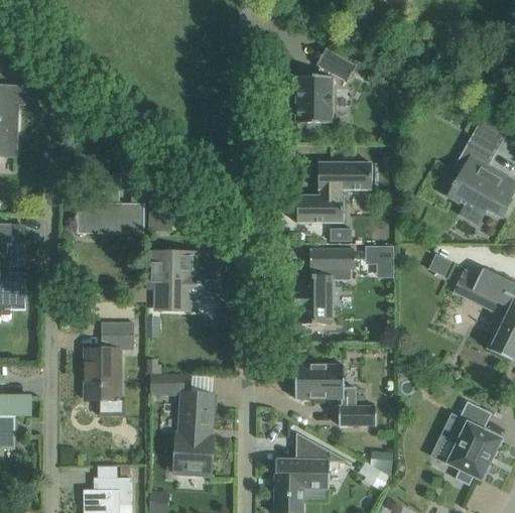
[(314,76),(296,75),(294,121),(305,122),(304,126),(318,127),(318,122),(330,123),(332,77),(330,77),(332,73),(347,82),(356,69),(326,49),(316,62),(320,66),(314,76)]
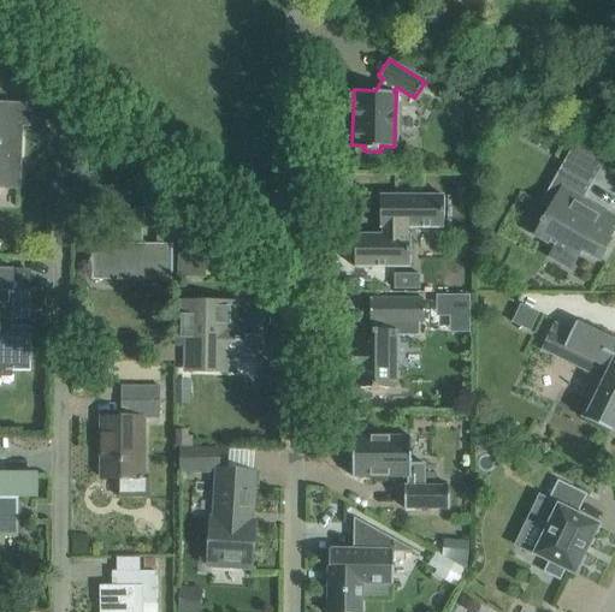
[(0,184),(18,185),(19,164),(17,164),(17,156),(21,156),(22,123),(29,123),(30,101),(0,99),(0,184)]
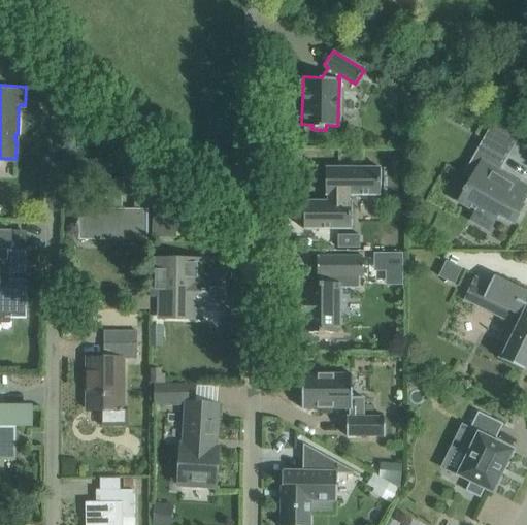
[(470,218),(489,228),(497,211),(513,221),(523,203),(517,200),(521,194),(523,195),(526,187),(526,185),(498,169),(508,150),(483,135),(474,152),(483,156),(466,186),(464,185),(462,189),(464,190),(458,200),(475,209),(470,218)]
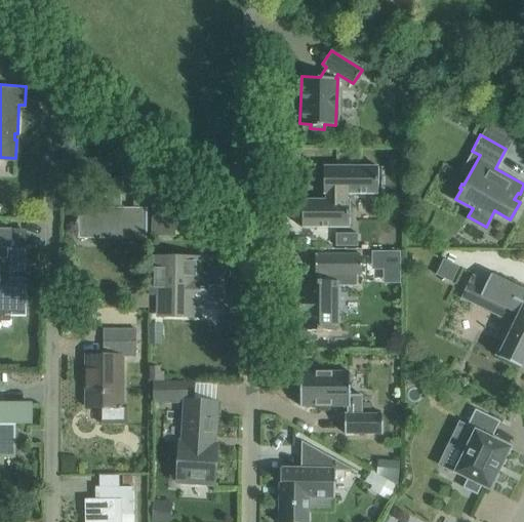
[(93,233),(124,233),(145,233),(145,236),(147,236),(147,204),(145,204),(145,206),(121,206),(121,191),(123,191),(123,173),(121,173),(122,175),(110,175),(110,155),(109,155),(109,156),(78,156),(78,155),(77,155),(77,178),(78,178),(78,176),(92,176),(92,189),(88,189),(88,206),(78,206),(78,204),(77,204),(77,217),(76,217),(76,222),(77,222),(77,236),(78,236),(78,228),(93,228),(93,233)]
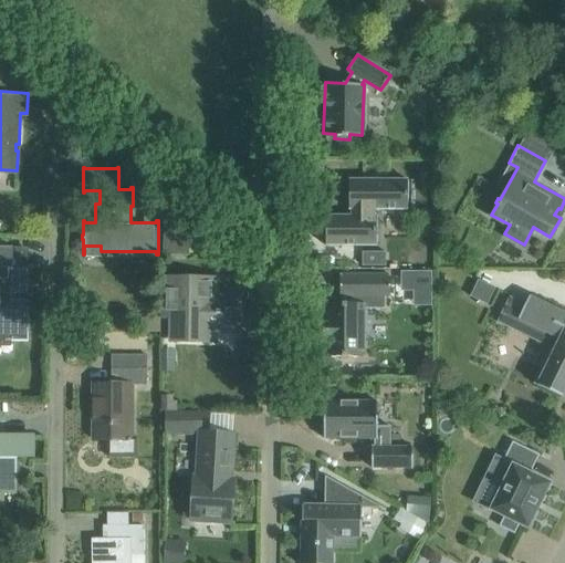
[(347,207),(349,207),(349,214),(324,214),(324,242),(377,242),(377,214),(374,214),(374,207),(408,207),(408,177),(347,177),(347,207)]
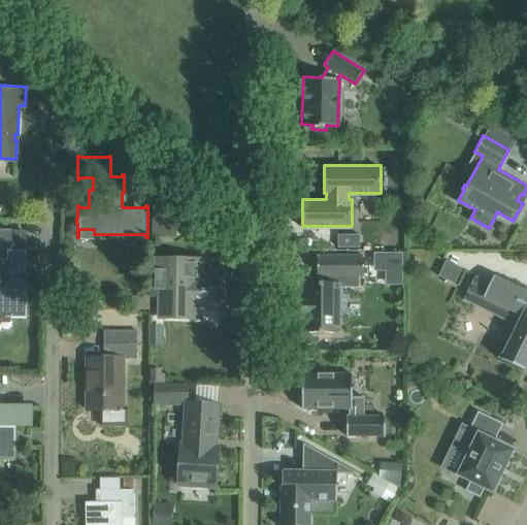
[(152,233),(174,234),(175,220),(153,219),(152,233)]
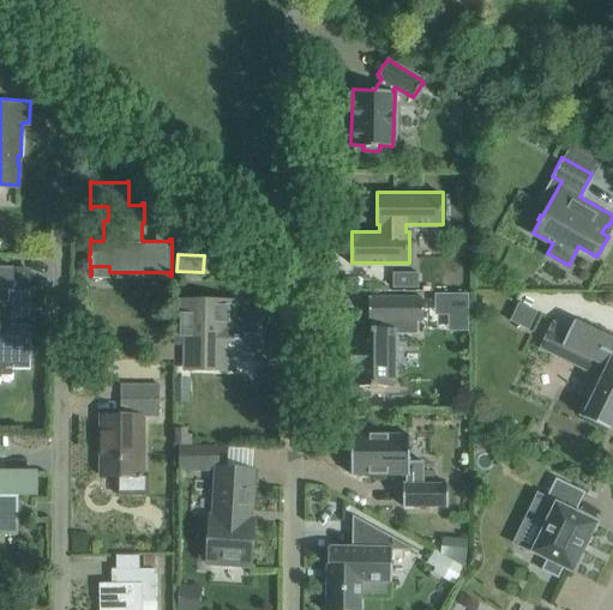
[(0,366),(30,366),(30,330),(32,330),(32,312),(30,312),(30,303),(32,303),(32,285),(28,285),(28,266),(0,266),(0,366)]
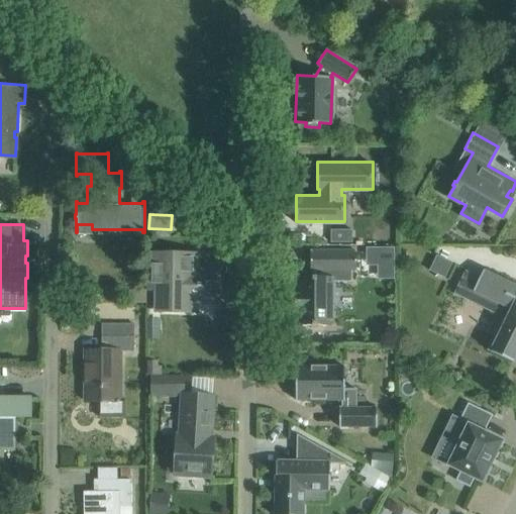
[(330,239),(351,237),(350,224),(329,225),(330,239)]
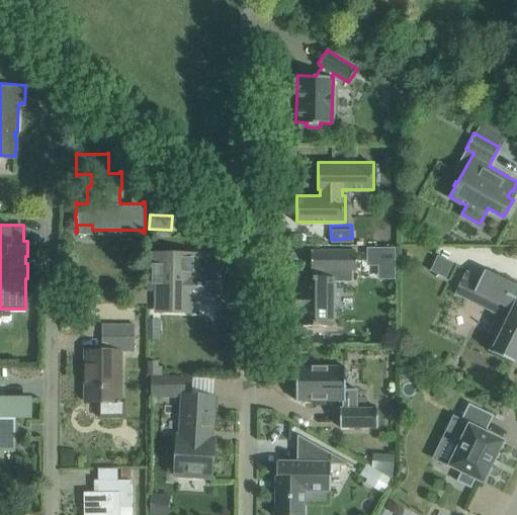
[(312,249),(312,270),(315,270),(315,275),(333,275),(333,281),(354,281),(354,277),(393,277),(394,250),(312,249)]
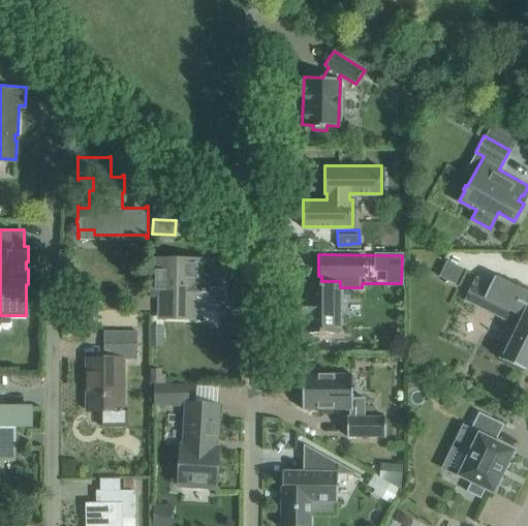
[(150,307),(150,314),(160,314),(172,314),(192,315),(193,306),(203,306),(222,307),(222,276),(204,275),(198,275),(198,264),(198,257),(185,257),(185,263),(153,263),(154,257),(151,256),(150,294),(150,295),(150,307)]
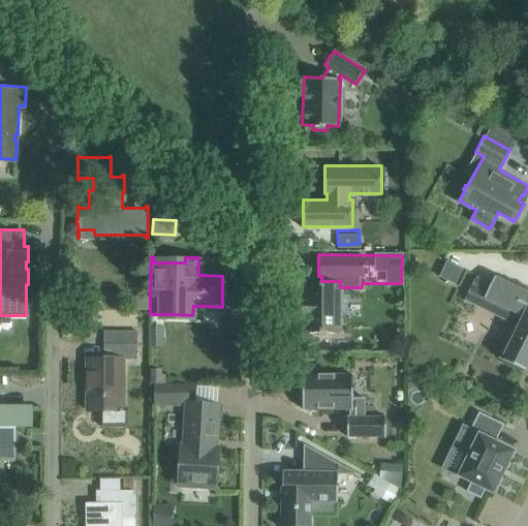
[(445,257),(438,273),(454,280),(461,265),(445,257)]
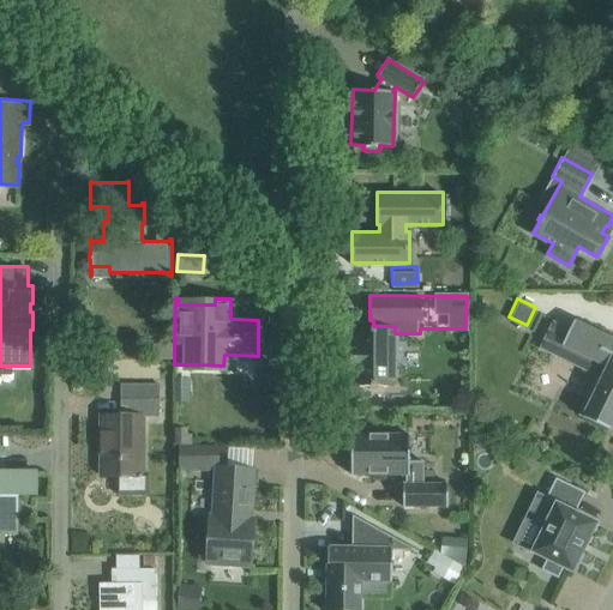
[(583,415),(608,427),(612,416),(612,336),(574,318),(562,343),(607,364),(583,415)]
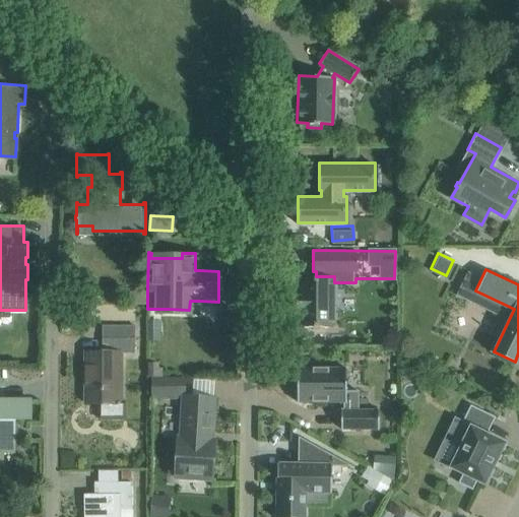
[(298,325),(334,325),(334,282),(334,276),(316,276),(298,276),(298,295),(295,295),(295,307),(298,307),(298,325)]
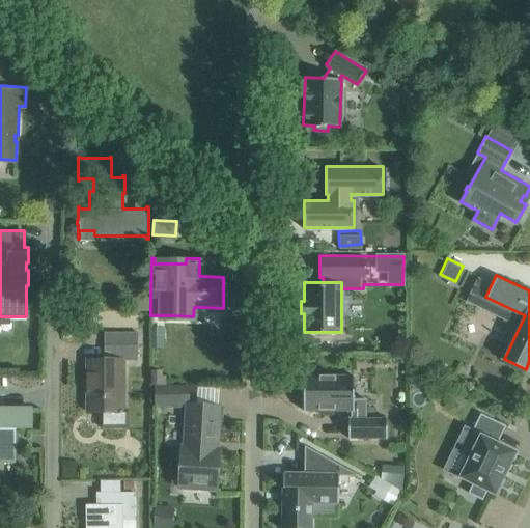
[(137,343),(124,343),(104,343),(104,357),(87,358),(86,409),(101,409),(101,425),(130,425),(130,409),(122,409),(121,358),(138,358),(137,343)]
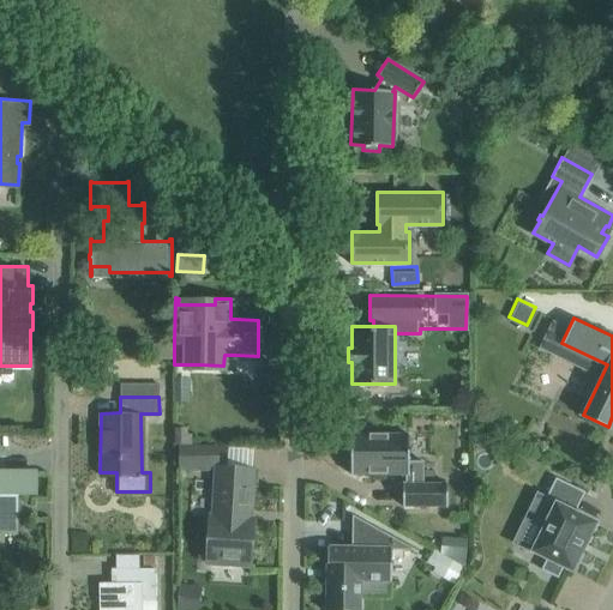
[(350,472),(406,472),(406,481),(402,481),(403,503),(446,503),(446,482),(422,481),(422,459),(408,459),(408,432),(350,432),(350,472)]
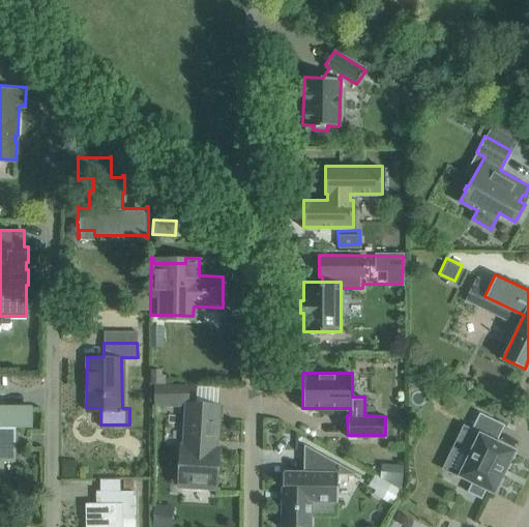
[(153,405),(188,405),(188,382),(153,382),(153,405)]
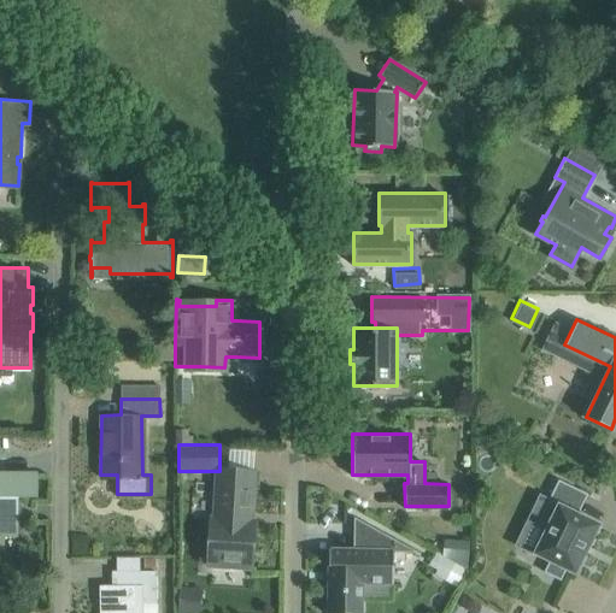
[(250,510),(253,469),(220,467),(217,517),(211,517),(210,544),(207,563),(251,565),(251,566),(252,566),(254,519),(246,519),(246,510),(250,510)]
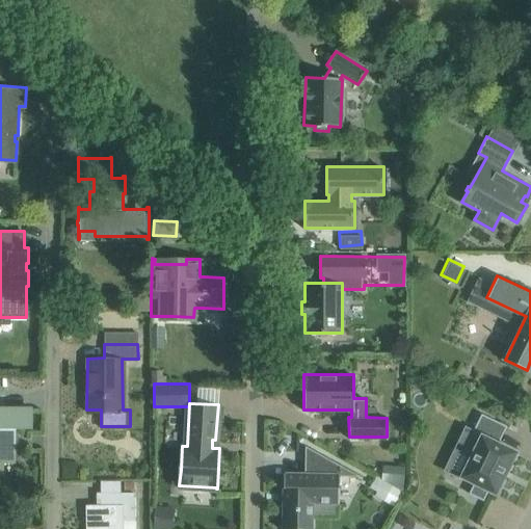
[(0,458),(14,459),(15,426),(31,426),(31,406),(0,406),(0,458)]
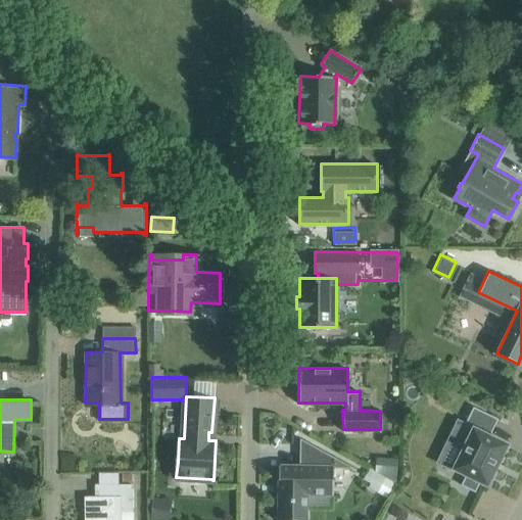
[(457,418),(446,439),(449,441),(463,447),(453,468),(466,474),(461,483),(475,489),(479,481),(487,484),(508,443),(488,434),(497,417),(473,406),(468,417),(465,422),(457,418)]
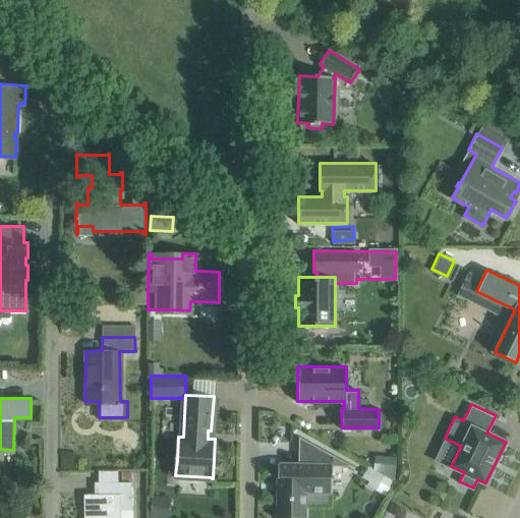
[(278,462),(277,517),(288,517),(305,517),(306,492),(331,492),(332,464),(342,464),(350,465),(354,467),(354,466),(298,436),(298,462),(278,462)]
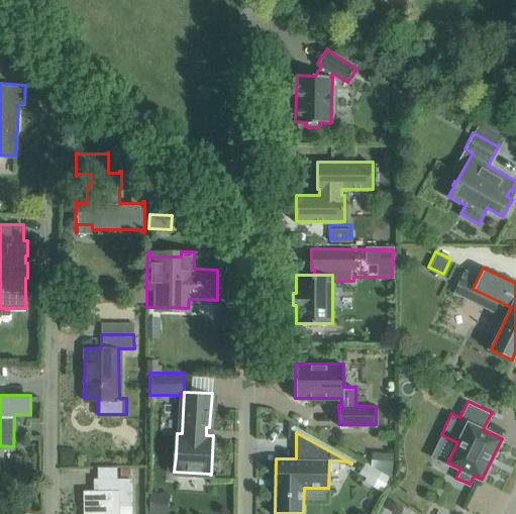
[(85,491),(84,513),(131,513),(131,504),(131,477),(116,477),(114,477),(97,478),(94,478),(94,479),(97,479),(97,491),(94,491),(85,491)]
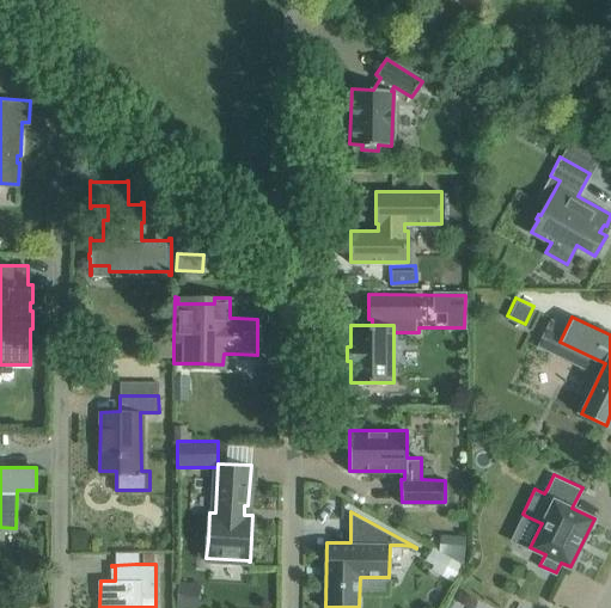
[(199,606),(200,582),(177,582),(176,606),(199,606)]
